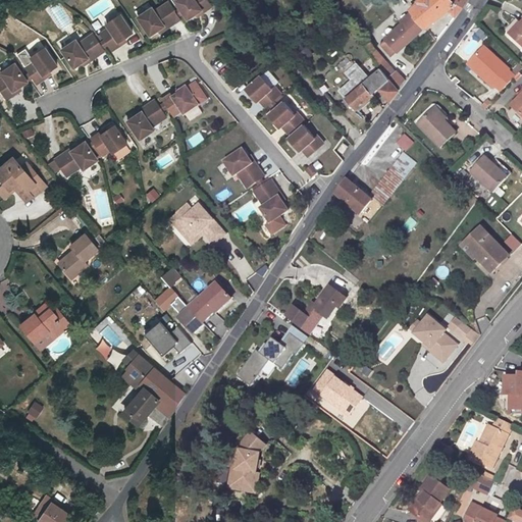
[(149,10),(135,19),(146,39),(155,33),(167,24),(168,28),(177,21),(175,18),(180,15),(185,21),(199,12),(200,15),(209,10),(202,0),(177,0),(173,3),(177,10),(172,14),(166,4),(157,10),(158,11),(152,15),(151,14),(149,10)]
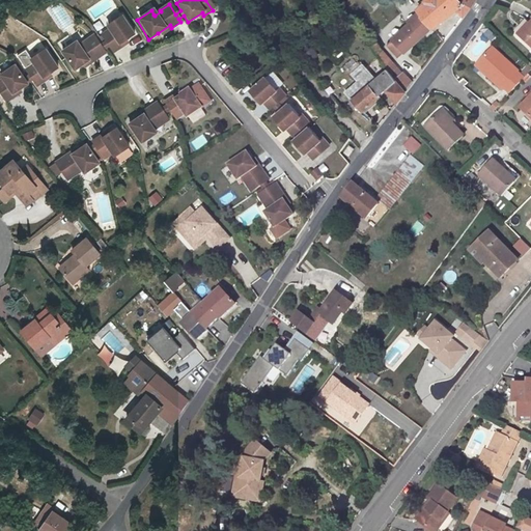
[(398,57),(434,28),(456,9),(463,17),(471,6),(463,1),(463,2),(459,0),(424,0),(425,2),(418,8),(420,11),(409,21),(410,23),(387,44),(398,57)]
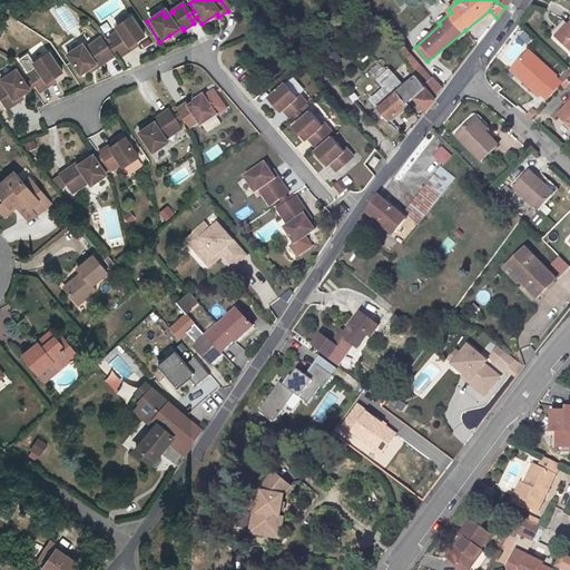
[(79,45),(64,56),(76,76),(86,69),(99,61),(100,64),(110,58),(108,53),(114,50),(118,58),(128,51),(126,48),(141,39),(128,19),(112,29),(115,32),(106,38),(110,45),(105,49),(98,38),(88,45),(89,46),(82,50),(81,49),(79,45)]
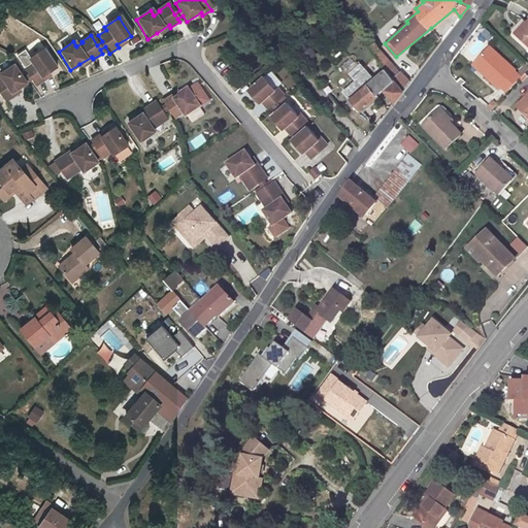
[(527,21),(516,35),(527,46),(527,21)]
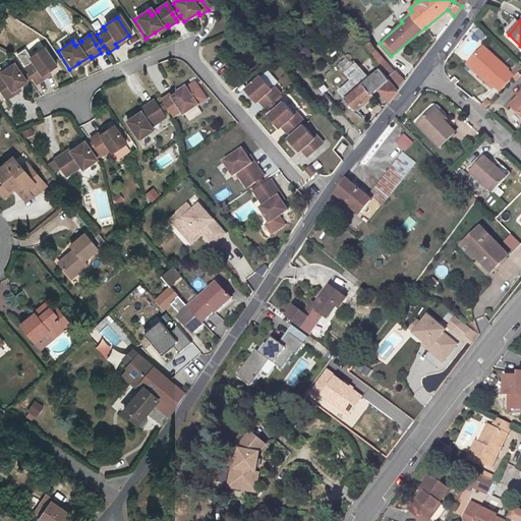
[(155,33),(156,36),(168,27),(167,24),(155,33)]
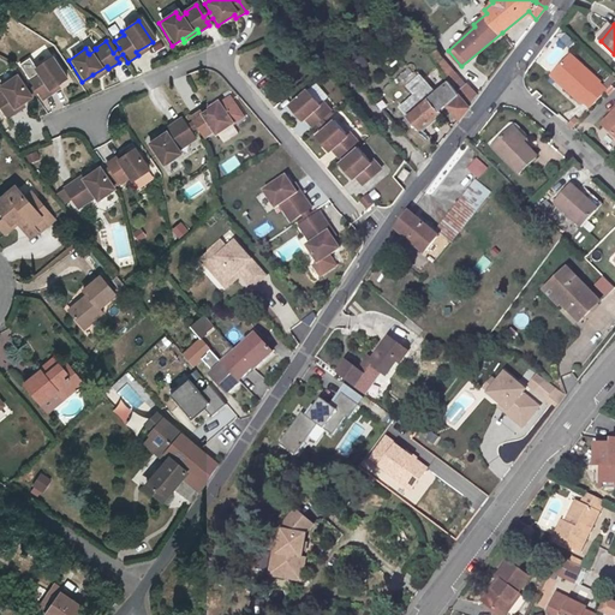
[(430,53),(437,63),(443,58),(437,48),(430,53)]
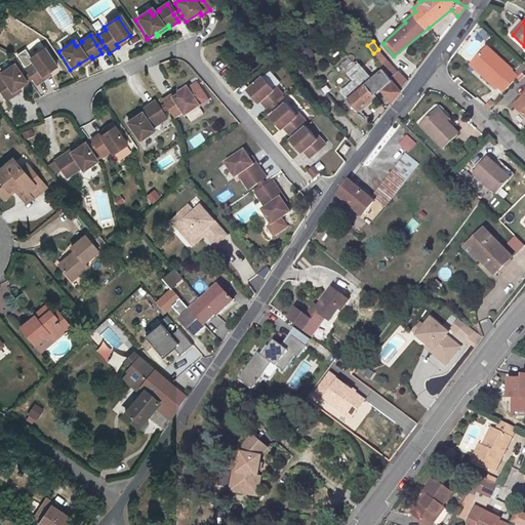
[(467,43),(460,56),(470,61),(476,48),(467,43)]
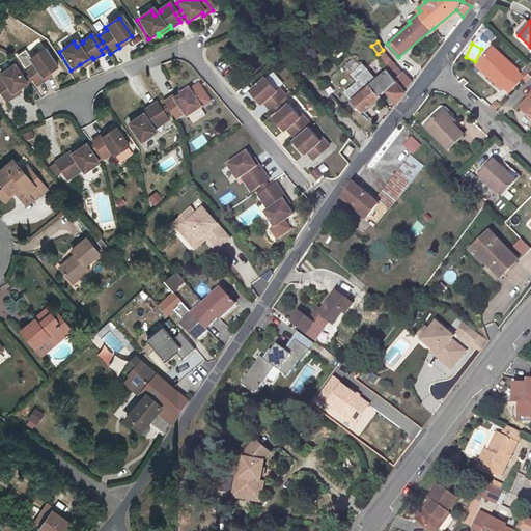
[(509,93),(524,78),(516,72),(519,71),(493,48),(478,62),(487,73),(485,74),(501,88),(503,86),(509,93)]
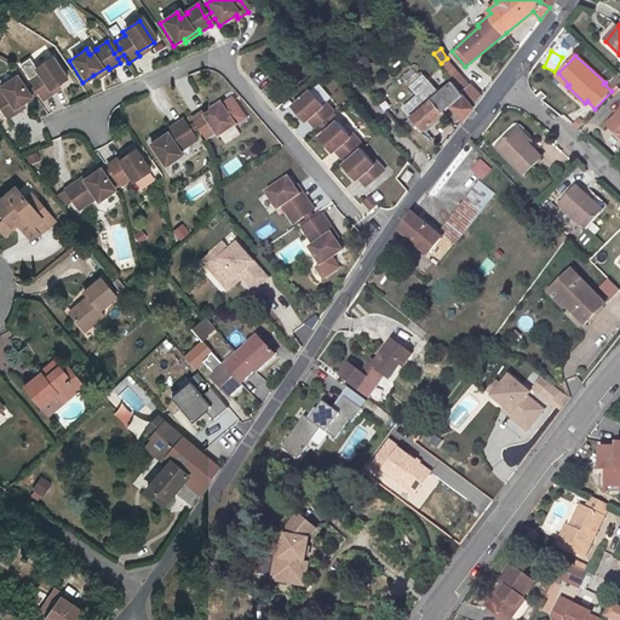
[(46,90),(63,79),(50,57),(32,69),(34,73),(24,79),(29,86),(23,91),(13,75),(0,84),(0,113),(3,118),(12,112),(11,108),(28,97),(27,97),(34,92),(39,99),(49,93),(46,90)]
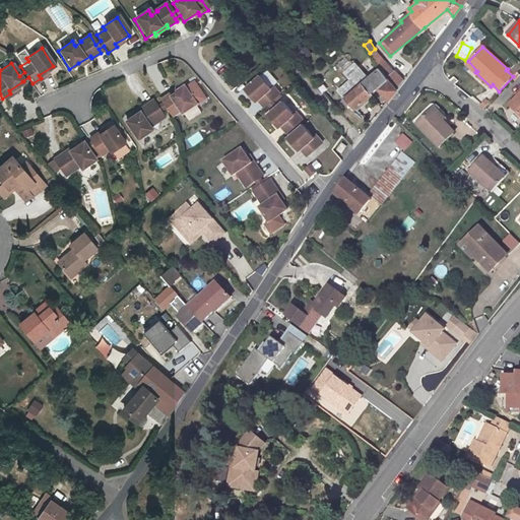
[(370,53),(373,57),(374,59),(380,68),(387,77),(395,70),(387,62),(386,62),(375,49),(370,53)]
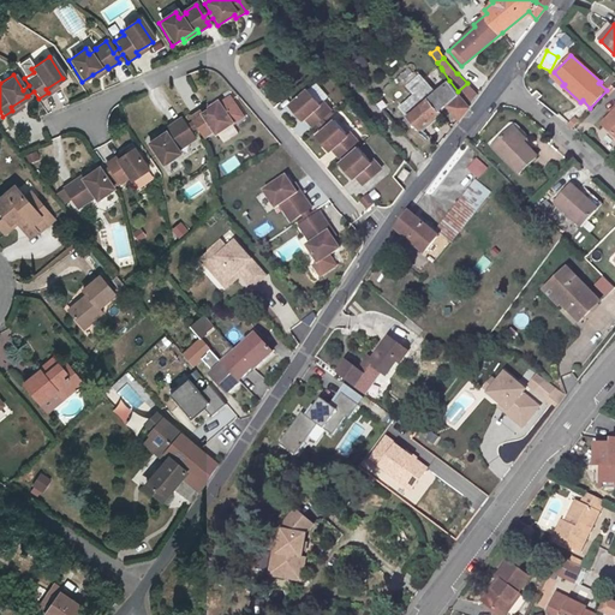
[(93,75),(94,78),(108,69),(107,66),(93,75)]
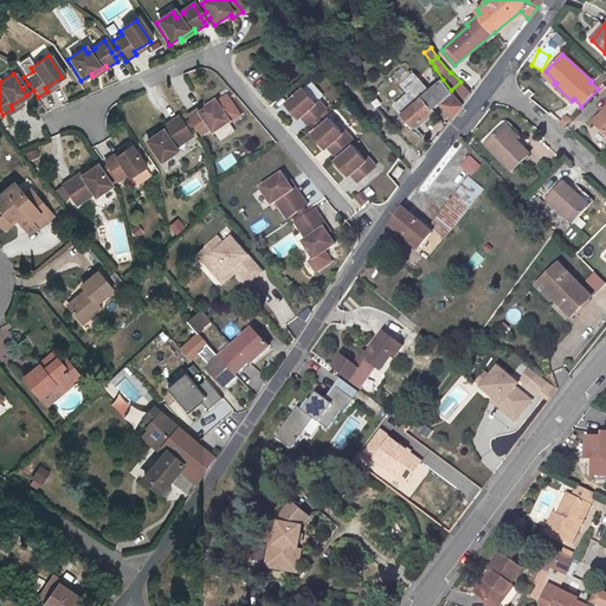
[(404,66),(394,75),(395,76),(405,68),(404,66)]
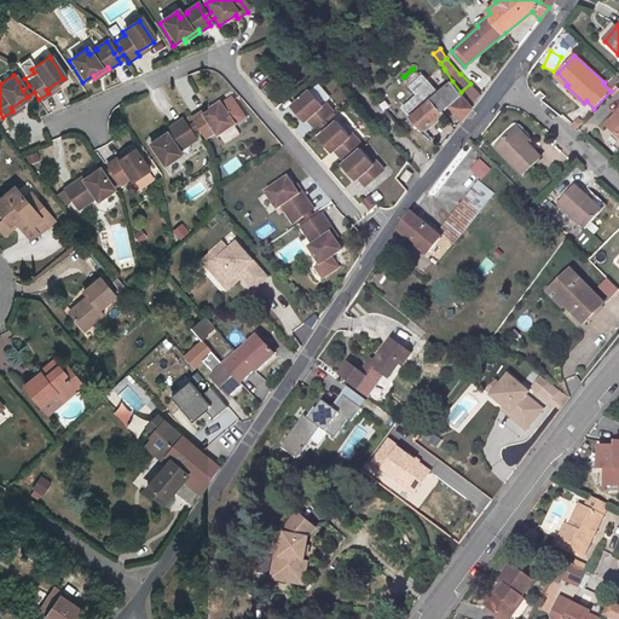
[(439,92),(424,74),(422,75),(418,71),(417,73),(414,69),(404,77),(408,81),(409,80),(412,84),(411,85),(418,93),(404,106),(411,115),(406,120),(414,127),(415,125),(423,134),(426,132),(423,128),(443,111),(451,104),(463,119),(473,106),(461,92),(452,81),(439,92)]
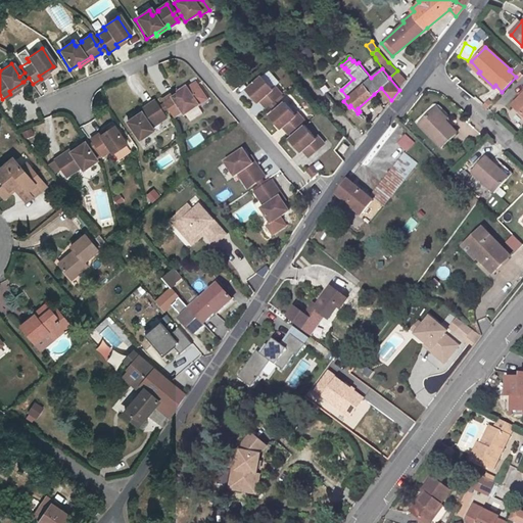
[(480,72),(471,61),(469,63),(478,73),(480,72)]
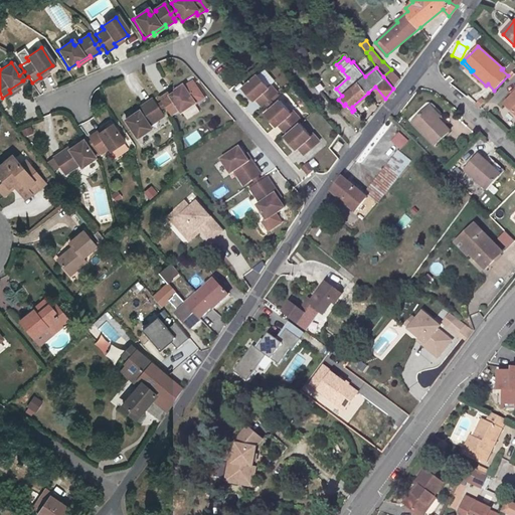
[(269,83),(274,80),(265,68),(260,72),(269,83)]
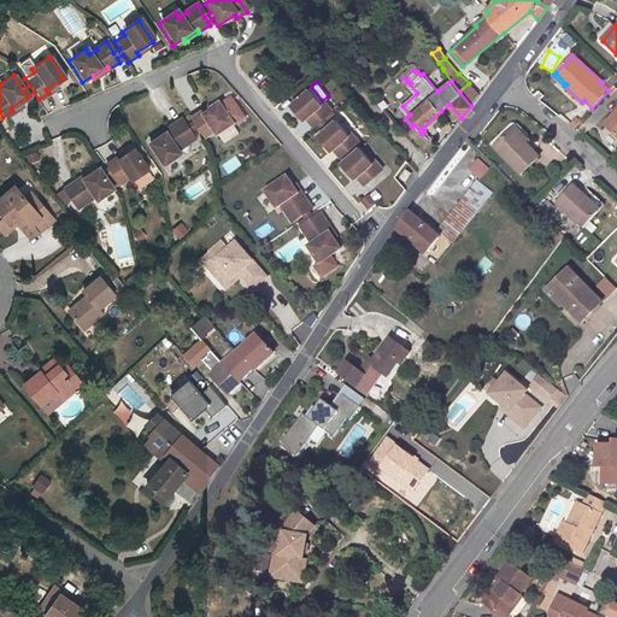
[(469,83),(459,92),(471,106),(480,95),(469,83)]
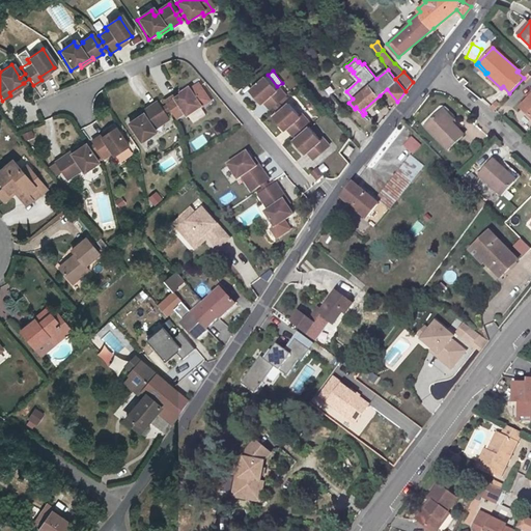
[(277,88),(266,76),(250,88),(262,102),(263,101),(270,108),(274,105),(279,111),(274,115),(285,129),(286,128),(294,135),(296,132),(299,135),(294,139),(305,152),(307,150),(313,159),(330,144),(323,137),(320,139),(309,127),(303,132),(301,129),(309,121),(303,113),(300,115),(288,103),(283,107),(278,102),(286,94),(280,86),(277,88)]
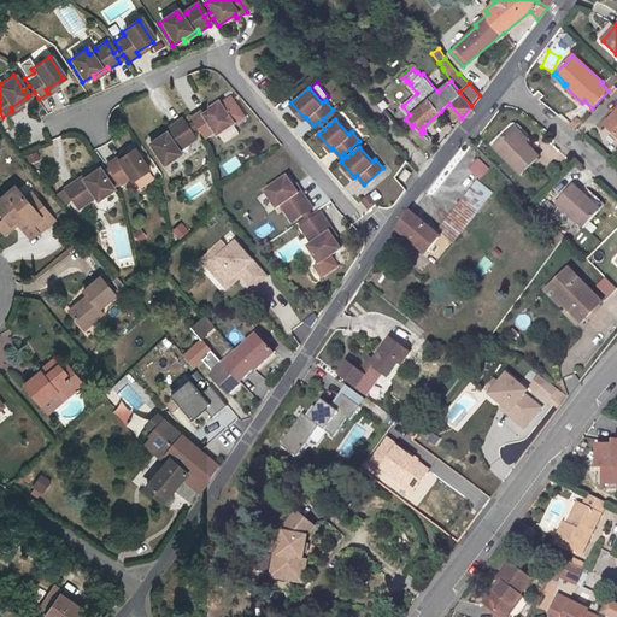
[(160,137),(151,144),(164,165),(181,153),(178,150),(177,148),(184,144),(186,145),(197,137),(192,130),(198,125),(205,137),(215,131),(217,135),(234,124),(221,103),(204,113),(201,110),(192,117),(194,121),(187,125),(182,117),(172,124),(175,128),(160,137)]
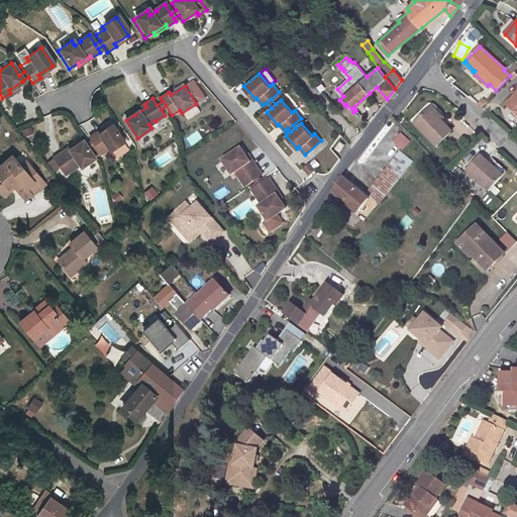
[(373,96),(370,93),(353,107),(355,110),(373,96)]
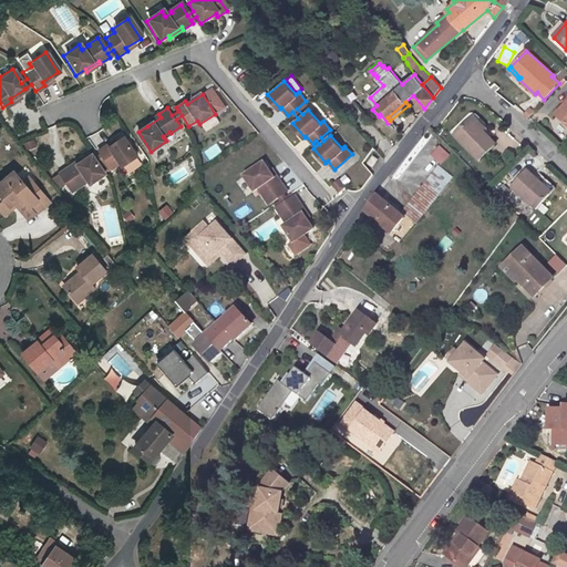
[(566,102),(565,105),(556,115),(566,125),(566,102)]
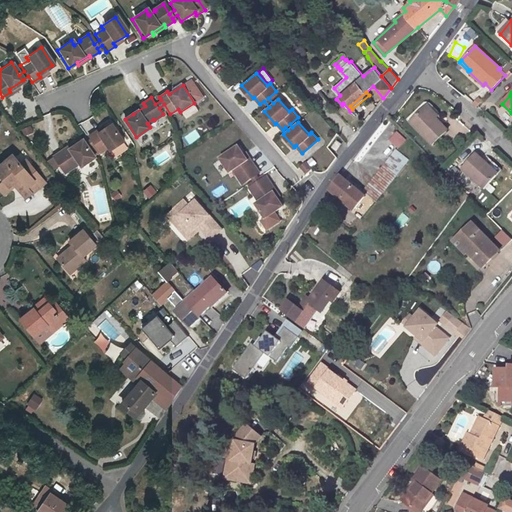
[(145,106),(143,103),(131,111),(133,114),(145,106)]
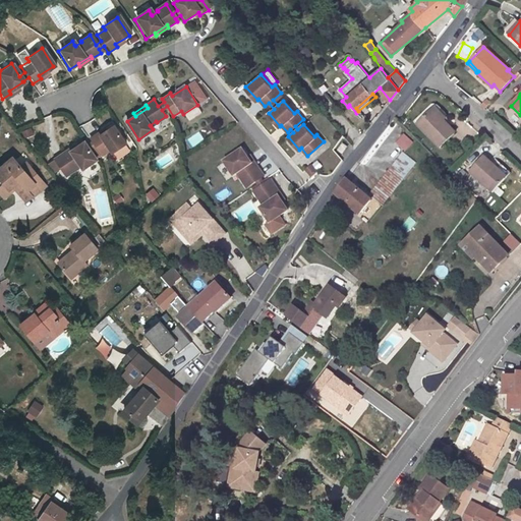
[(447,117),(436,106),(433,109),(444,119),(447,117)]
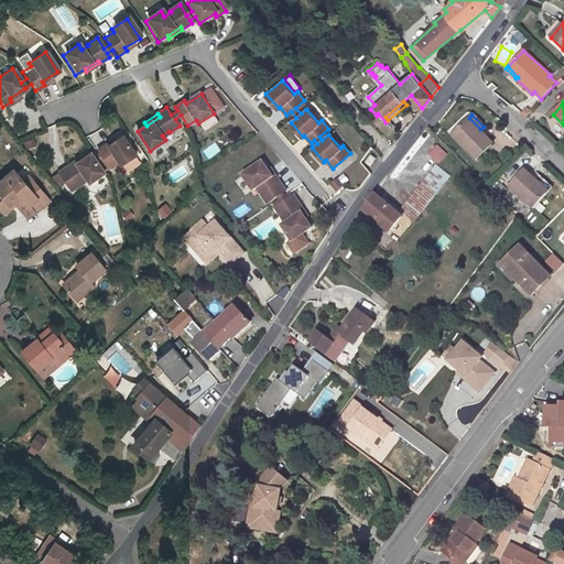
[(453,134),(477,159),(494,142),(480,129),(469,118),(453,134)]
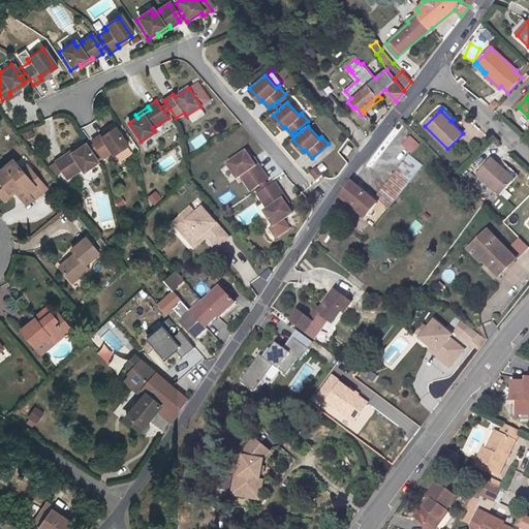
[(114,155),(128,146),(116,127),(102,136),(100,134),(91,139),(94,143),(88,147),(86,144),(78,149),(65,157),(63,155),(55,160),(66,179),(75,173),(74,170),(81,166),(82,168),(84,172),(98,161),(91,151),(97,148),(103,157),(112,152),(114,155)]
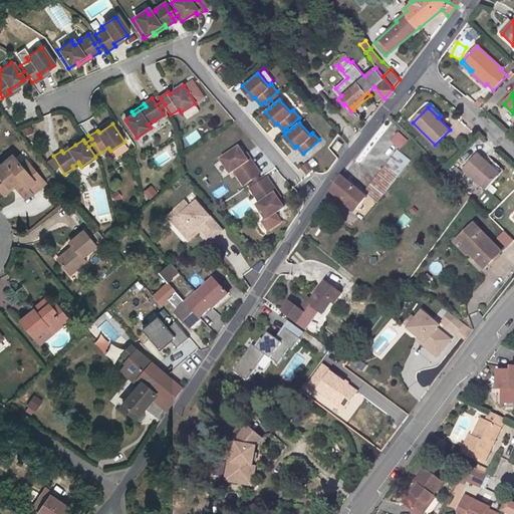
[(23,137),(34,133),(31,124),(20,130),(23,137)]
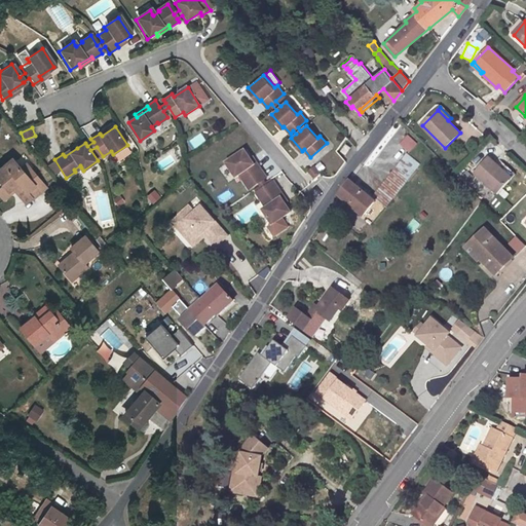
[(408,135),(399,143),(408,153),(417,144),(408,135)]
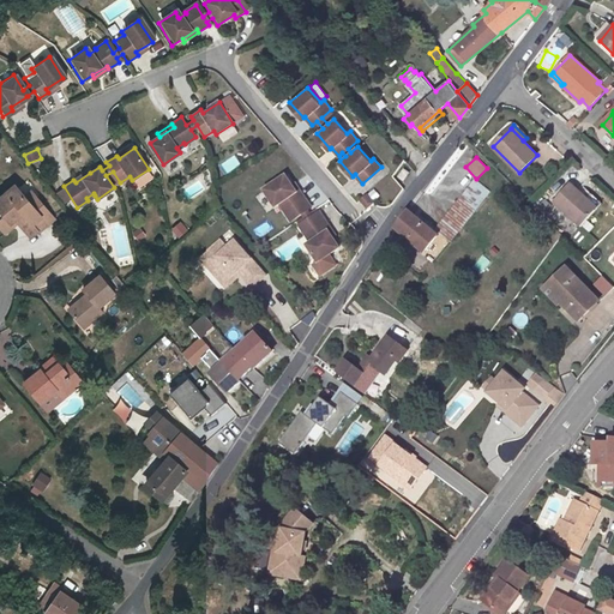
[(409,172),(404,168),(398,176),(403,181),(409,172)]
